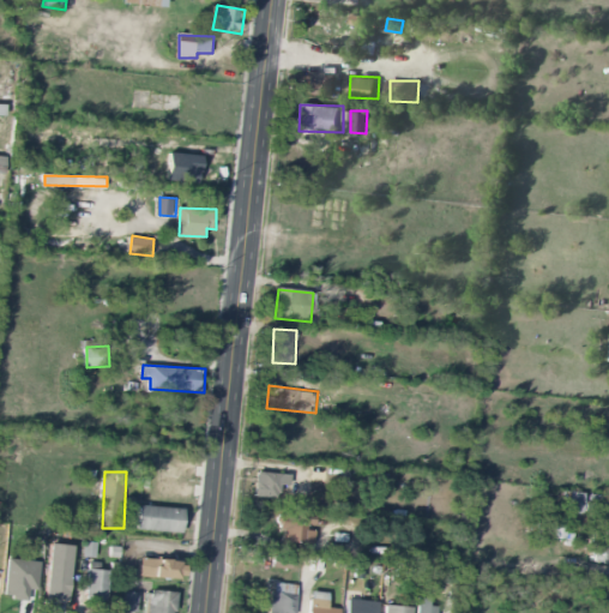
[(283,485),(293,485),(293,473),(259,472),(258,497),(282,498),(283,485)]
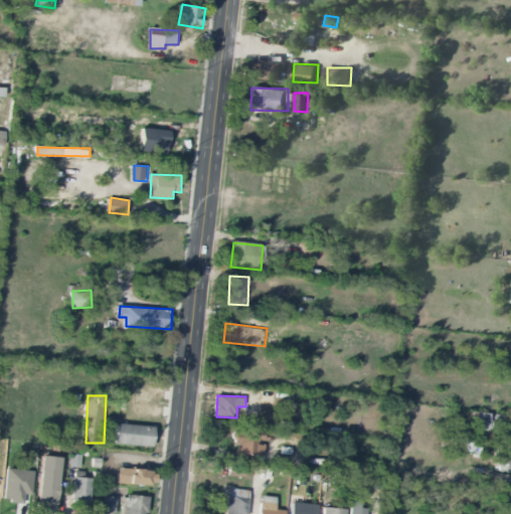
[(493,413),(470,410),(468,425),(491,429),(493,413)]
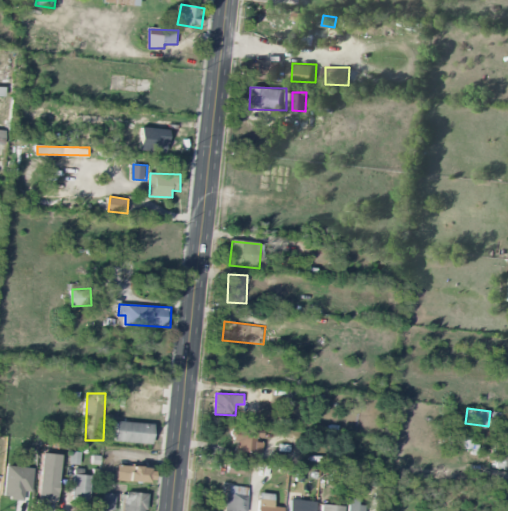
[(493,424),(505,425),(506,412),(493,412),(493,424)]
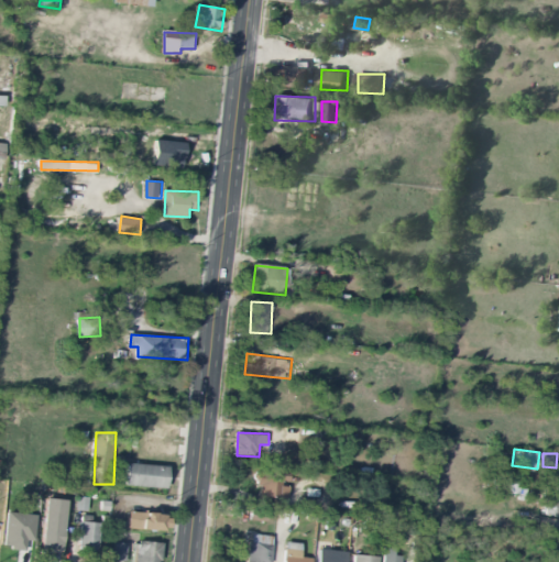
[(128,484),(168,489),(171,466),(130,462),(128,484)]
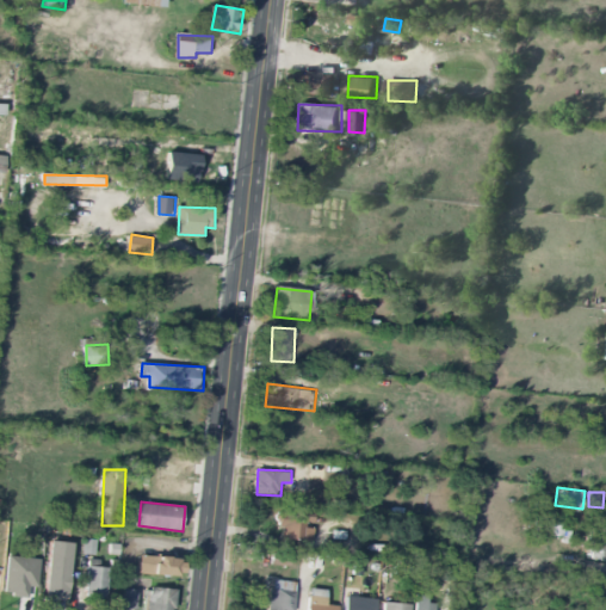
[(284,538),(316,541),(317,525),(316,525),(317,512),(282,509),(280,524),(285,525),(284,538)]
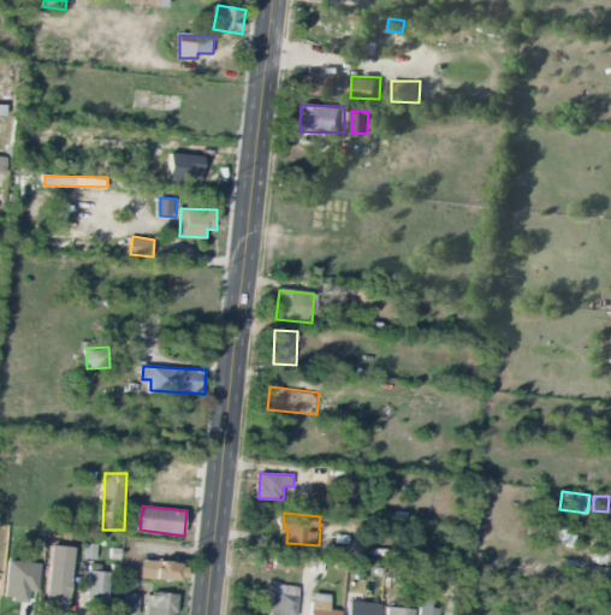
[(569,520),(559,519),(558,543),(579,544),(579,534),(569,534),(569,520)]
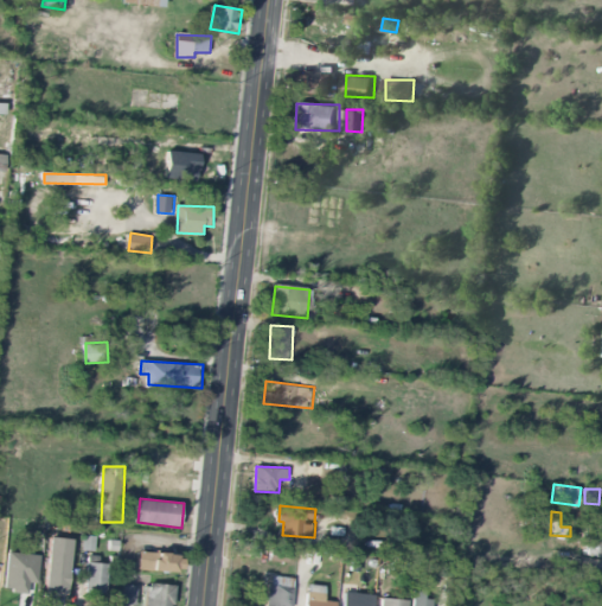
[(546,517),(532,517),(532,533),(548,533),(546,517)]
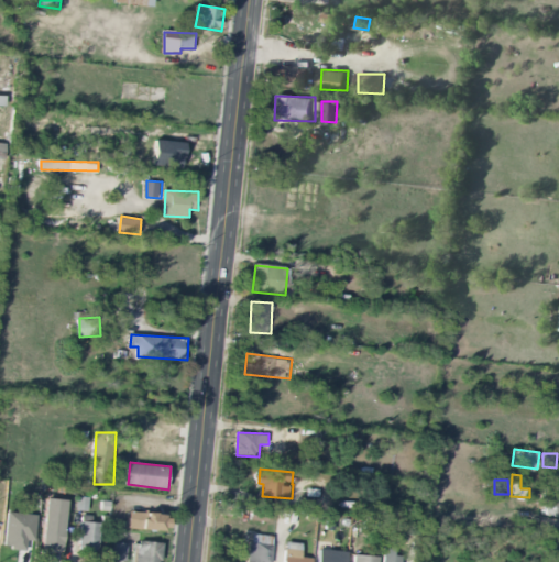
[(558,482),(550,482),(548,515),(558,516),(558,482)]
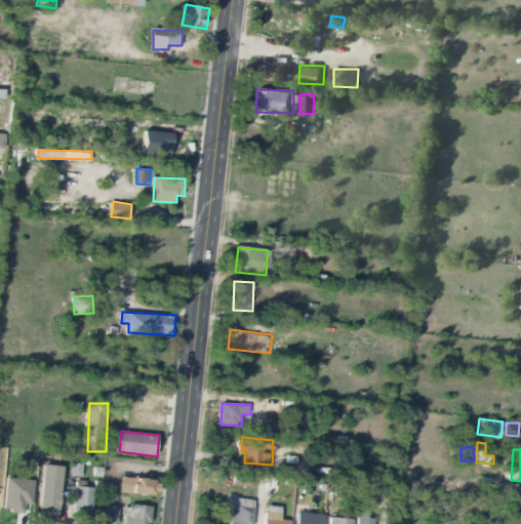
[(67,467),(47,464),(41,511),(61,514),(67,467)]
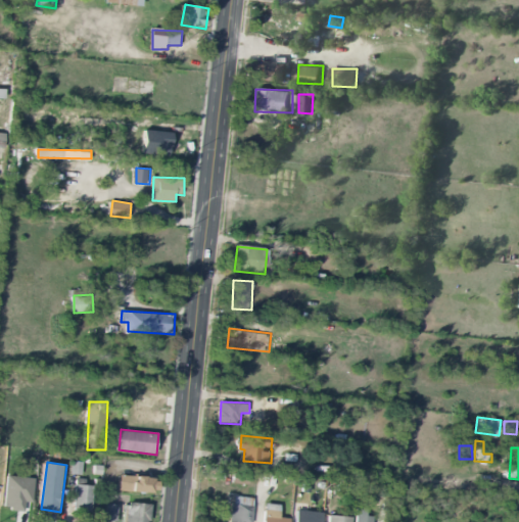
[(158,477),(122,475),(121,490),(158,492),(158,477)]
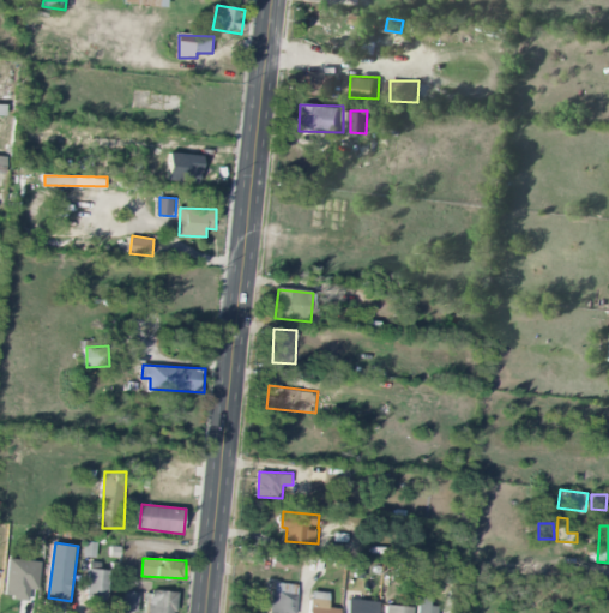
[(40,588),(41,562),(11,560),(10,596),(30,598),(30,588),(40,588)]
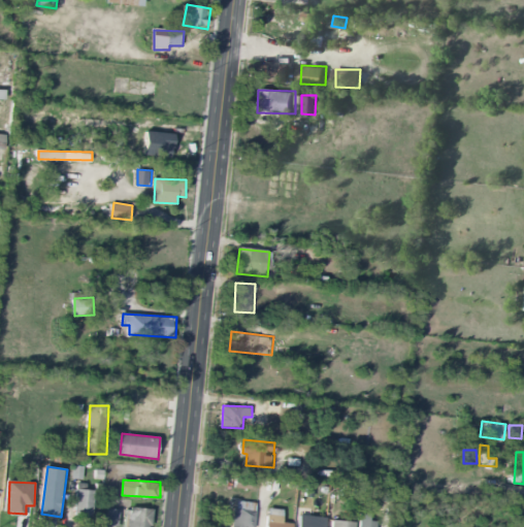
[(234,526),(240,526),(256,526),(259,502),(238,500),(234,526)]
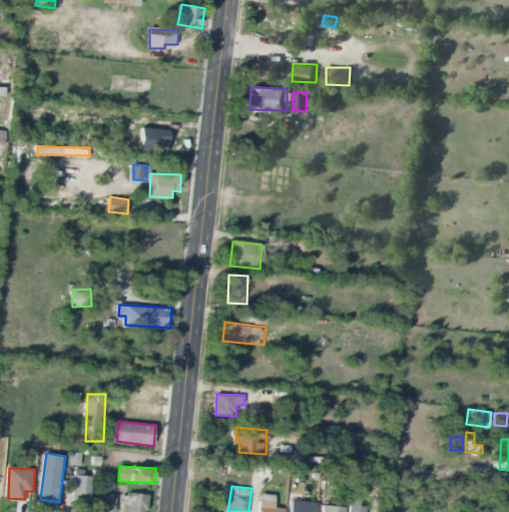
[(125,492),(122,511),(148,511),(150,495),(125,492)]
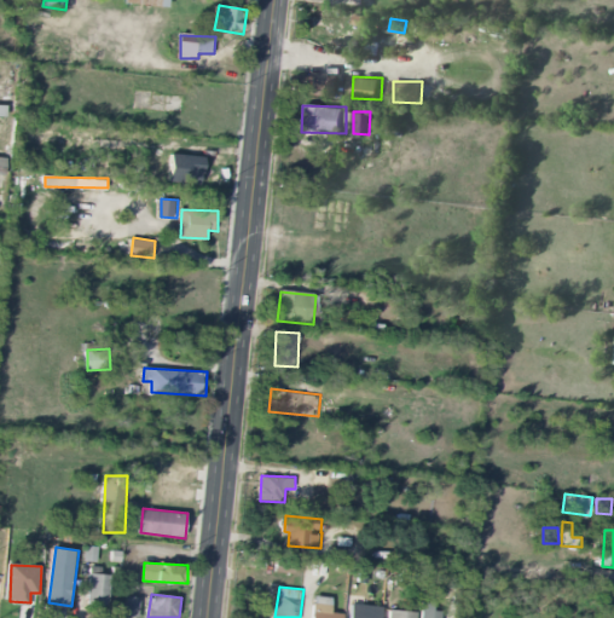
[(142,617),(143,596),(126,596),(126,616),(142,617)]
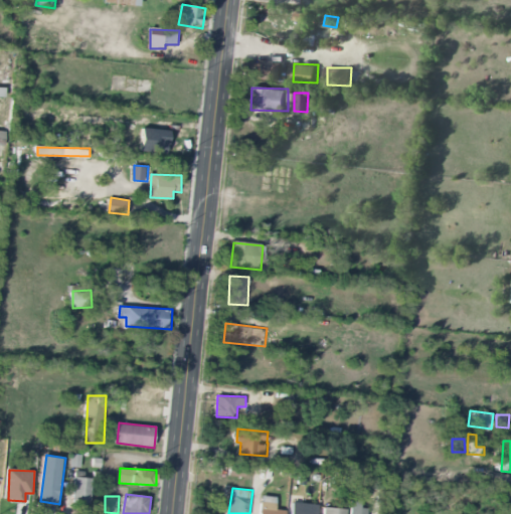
[(262,513),(287,513),(287,509),(278,509),(279,496),(263,496),(262,513)]
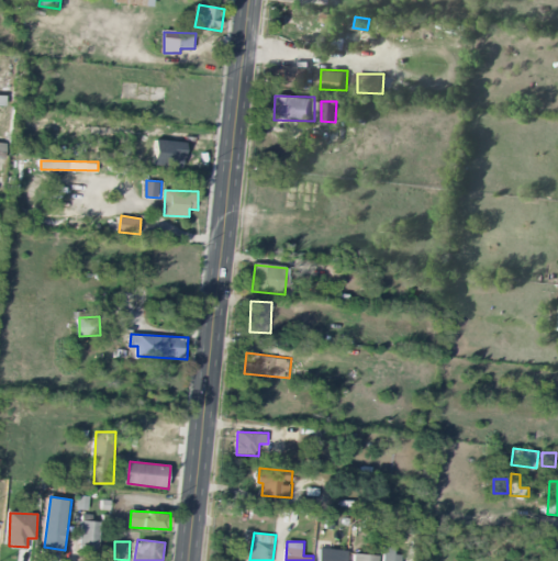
[(384,560),(403,560),(404,554),(397,553),(397,546),(386,546),(384,560)]
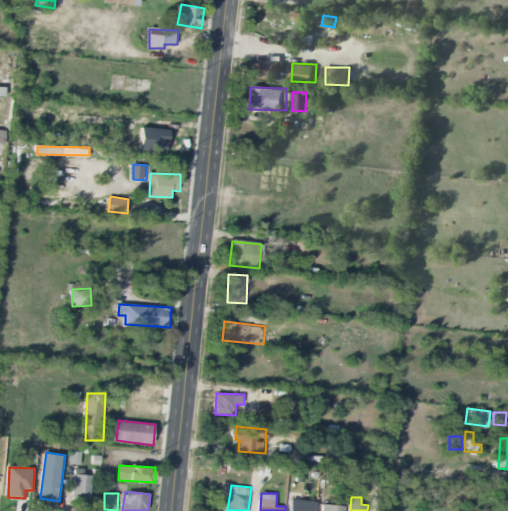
[(317,510),(317,500),(292,499),(291,510),(317,510)]
